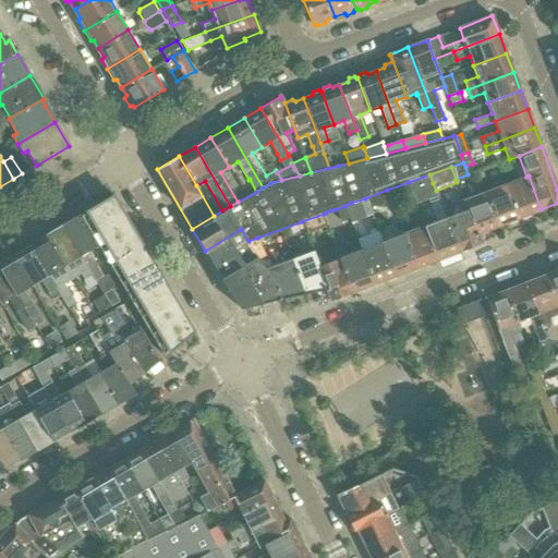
[(429,174),(409,182),(412,191),(433,183),(429,174)]
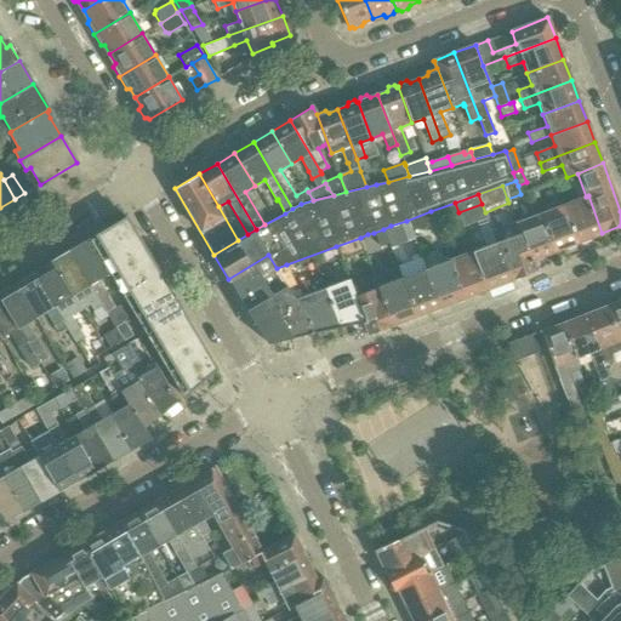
[(588,195),(586,197),(564,205),(577,241),(580,241),(584,244),(591,241),(591,237),(602,233),(588,195)]
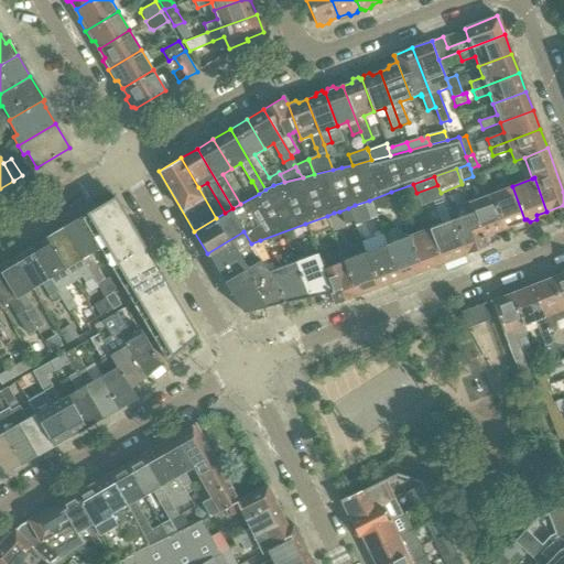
[(413,184),(391,192),(394,201),(416,193),(413,184)]
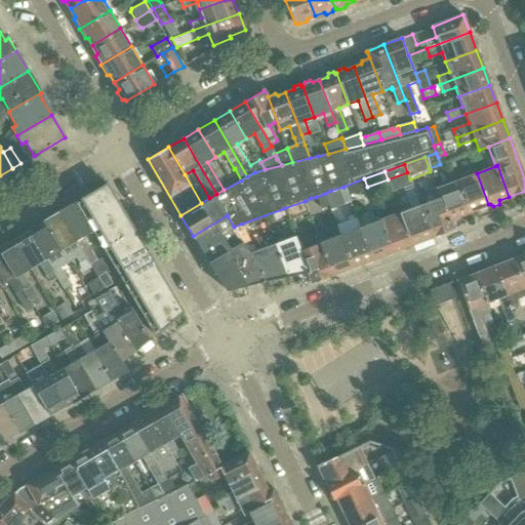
[(477,173),(456,180),(469,212),(477,209),(480,211),(487,209),(487,205),(488,204),(477,173)]
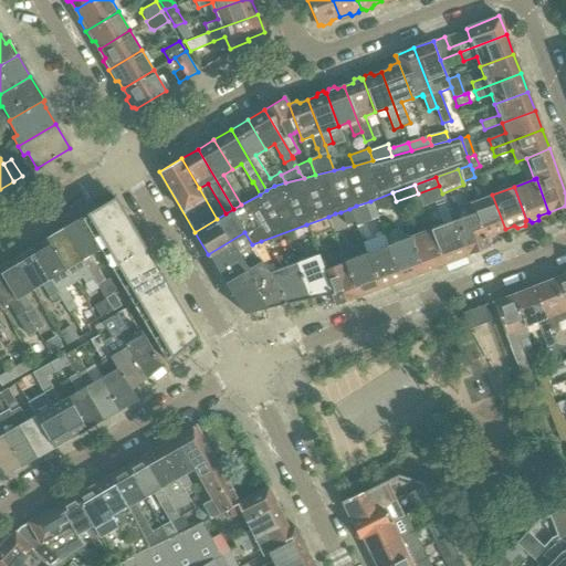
[(396,201),(392,192),(370,201),(374,209),(396,201)]
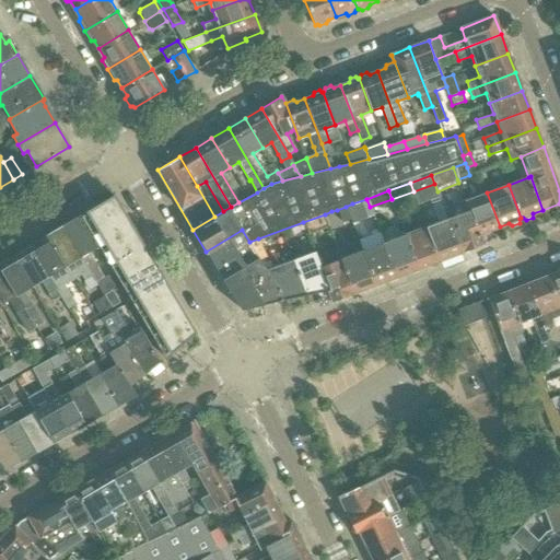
[(487,193),(466,201),(482,245),(482,244),(480,237),(490,234),(490,230),(500,226),(487,193)]
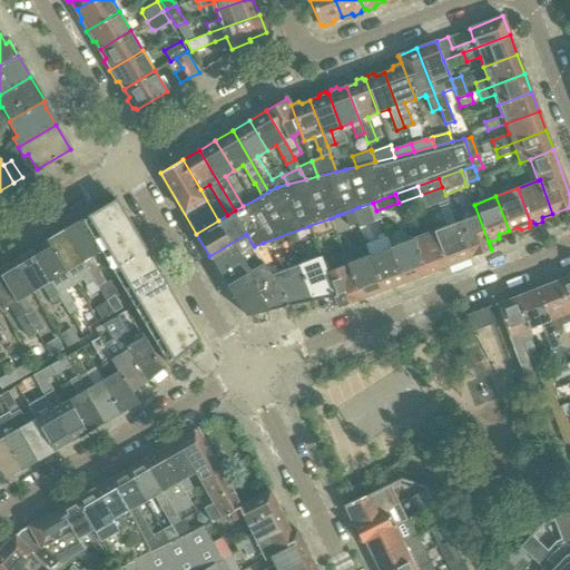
[(116,199),(80,220),(91,238),(127,217),(116,199)]
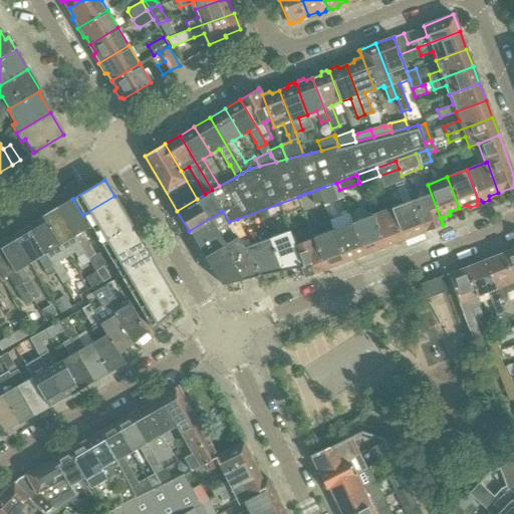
[(323,187),(317,190),(320,197),(339,190),(336,183),(323,187)]
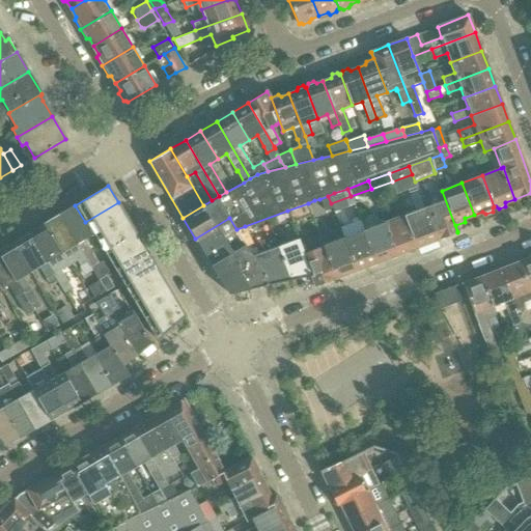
[(421,198),(424,206),(437,240),(457,232),(442,191),(421,198)]
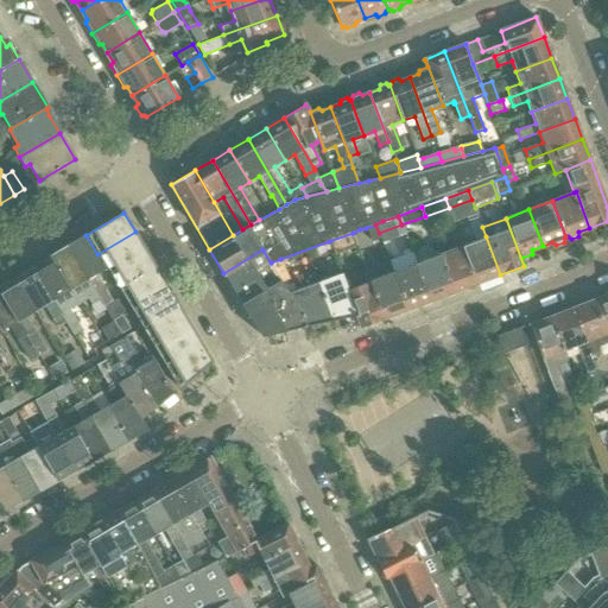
[(379,233),(375,225),(366,228),(372,242),(381,239),(379,233)]
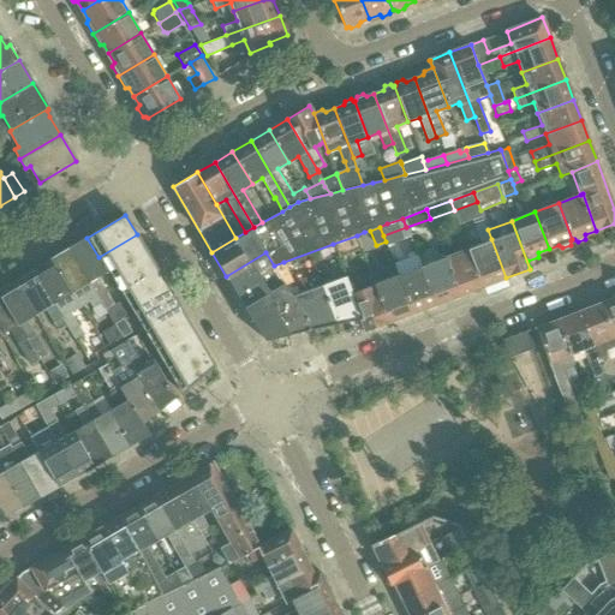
[(148,254),(137,234),(99,257),(107,272),(108,270),(111,275),(148,254)]
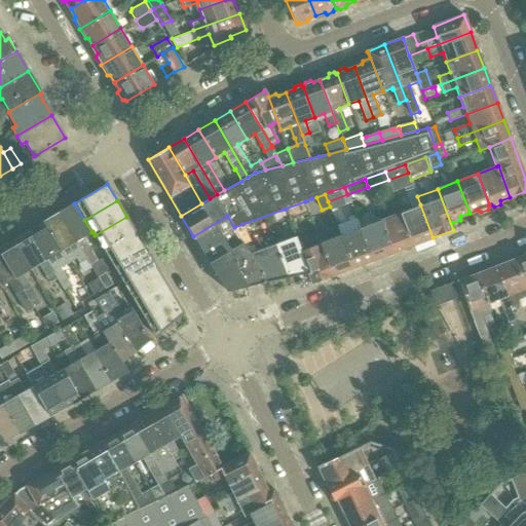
[(309,213),(305,201),(285,209),(288,215),(290,220),(309,213)]
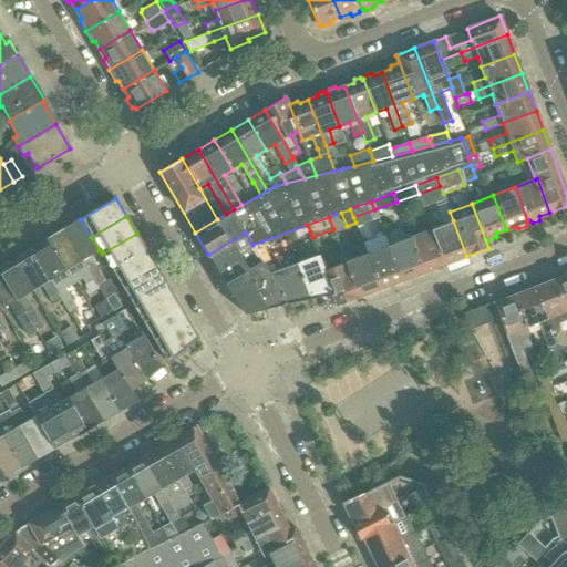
[(80,219),(63,229),(93,279),(104,298),(105,298),(114,292),(116,291),(110,278),(105,280),(90,256),(99,250),(91,237),(80,219)]
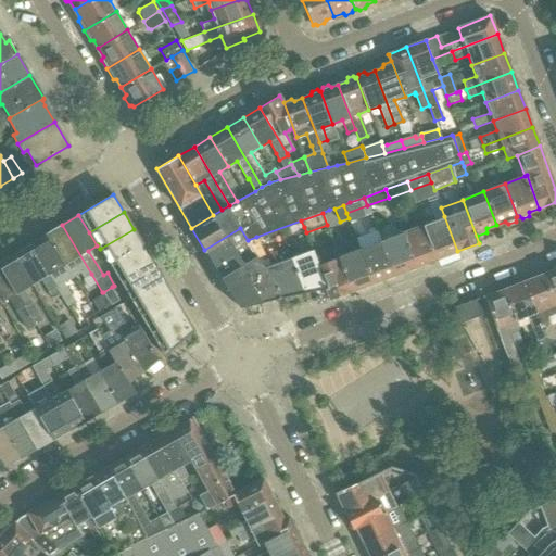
[(444,216),(424,225),(437,258),(457,251),(444,216)]
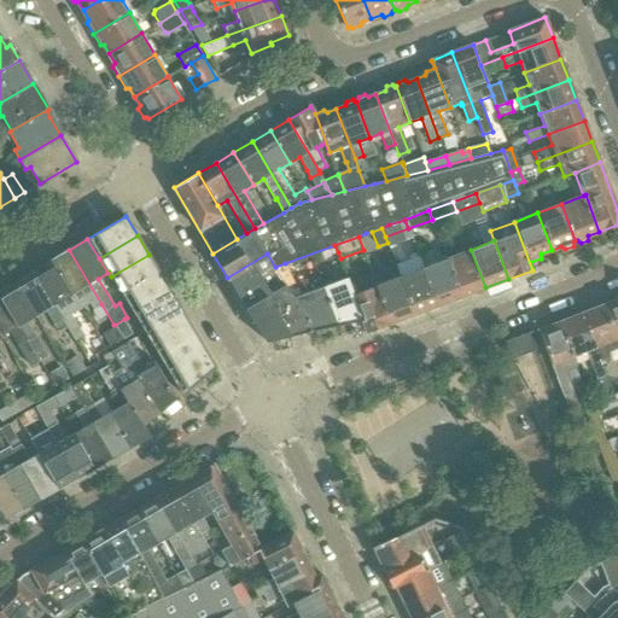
[(69,250),(52,261),(71,295),(81,289),(93,309),(101,304),(69,250)]
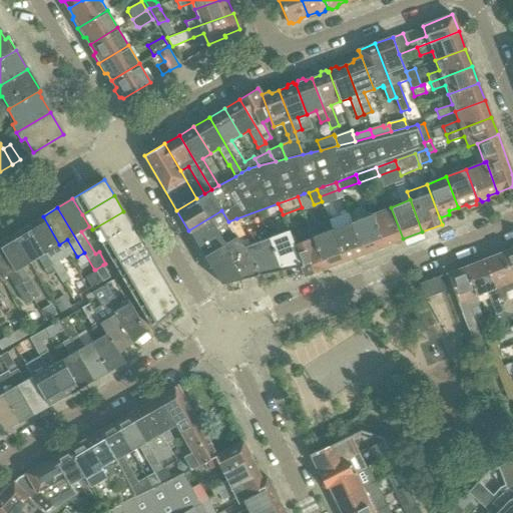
[(391,207),(371,214),(383,246),(403,238),(391,207)]
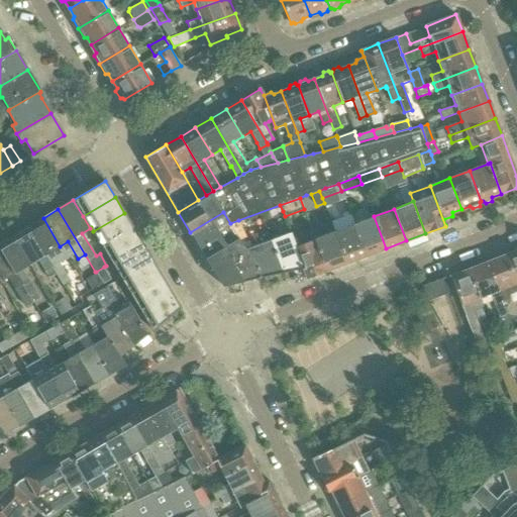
[(223,212),(190,232),(222,286),(263,277),(230,223),(223,212)]
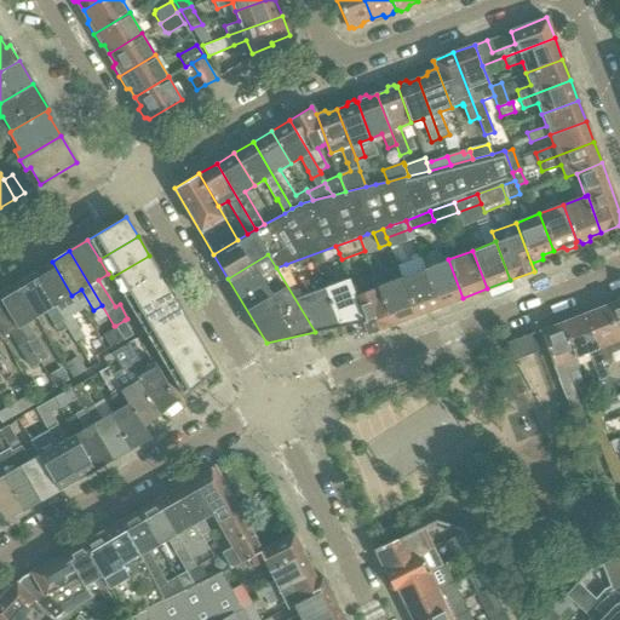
[(160,274),(149,256),(112,277),(124,297),(160,274)]
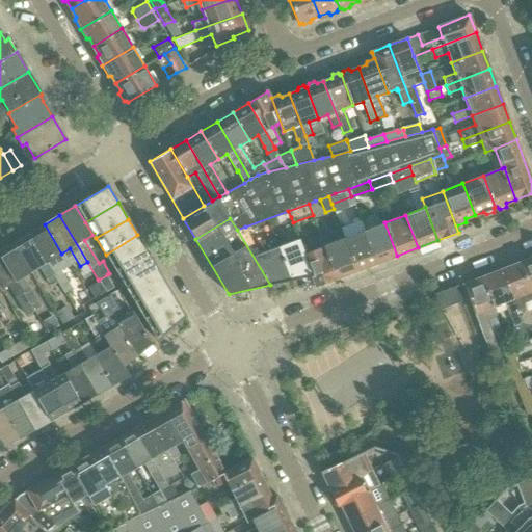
[(384,222),(364,231),(376,263),(397,256),(384,222)]
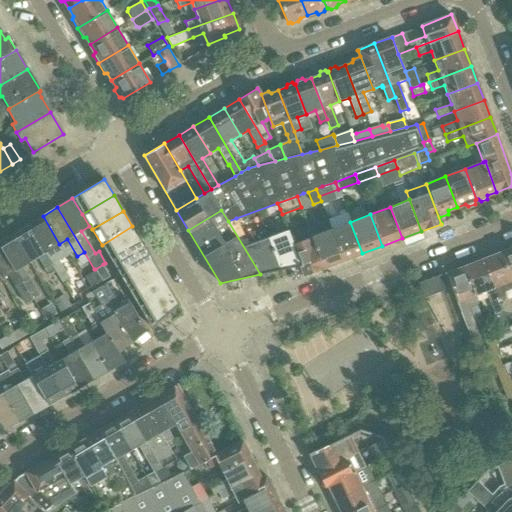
[(28,225),(56,272),(62,282),(68,279),(63,268),(59,260),(51,248),(59,244),(43,216),(28,225)]
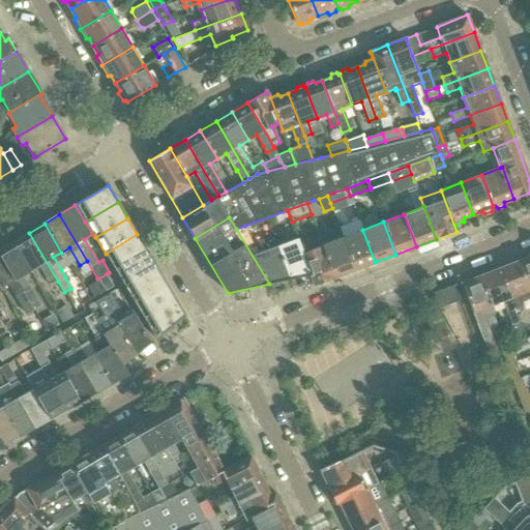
[(244,226),(236,229),(269,284),(272,287),(280,285),(281,282),(289,280),(276,245),(257,254),(244,226)]
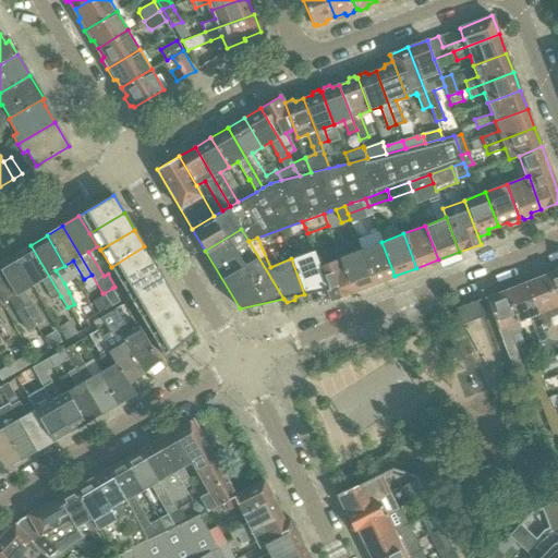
[(381,242),(361,250),(374,283),(395,276),(381,242)]
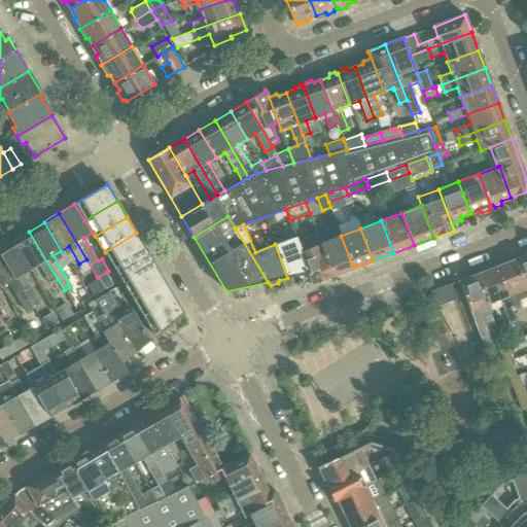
[(29,232),(13,240),(31,269),(39,265),(44,274),(49,284),(58,280),(29,232)]
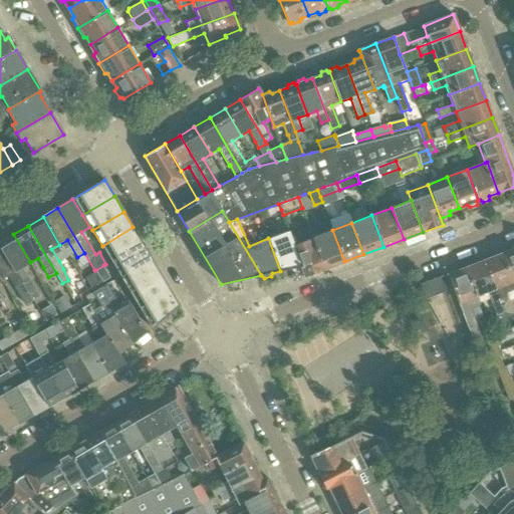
[(143,243),(133,227),(102,246),(111,261),(143,243)]
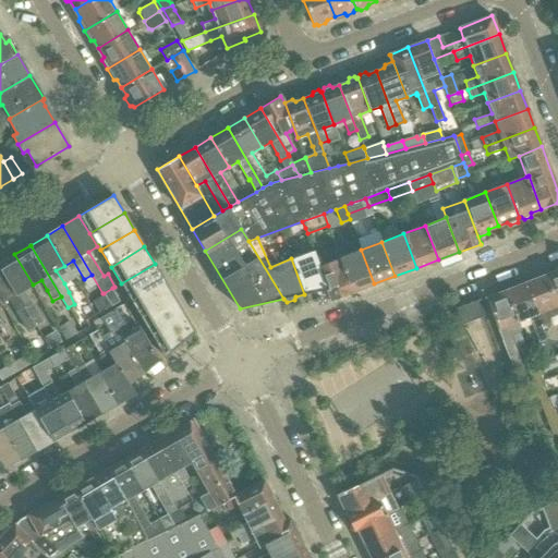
[(314,251),(313,251),(331,300),(353,292),(340,257),(336,247),(315,255),(314,251)]
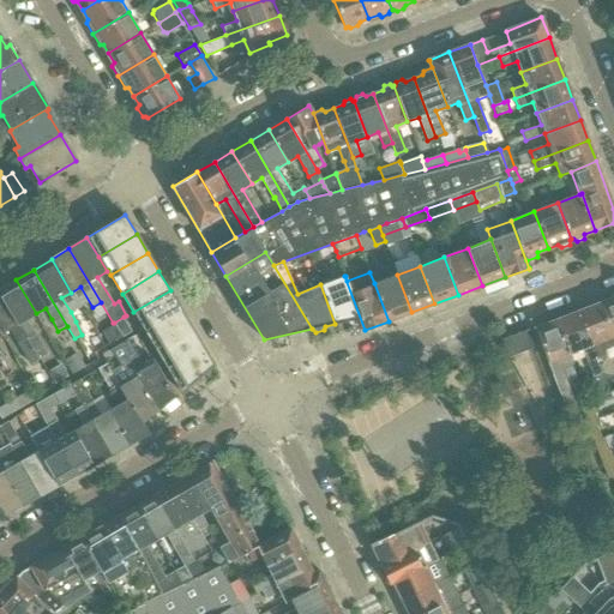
[(397,275),(374,283),(389,321),(411,312),(397,275)]
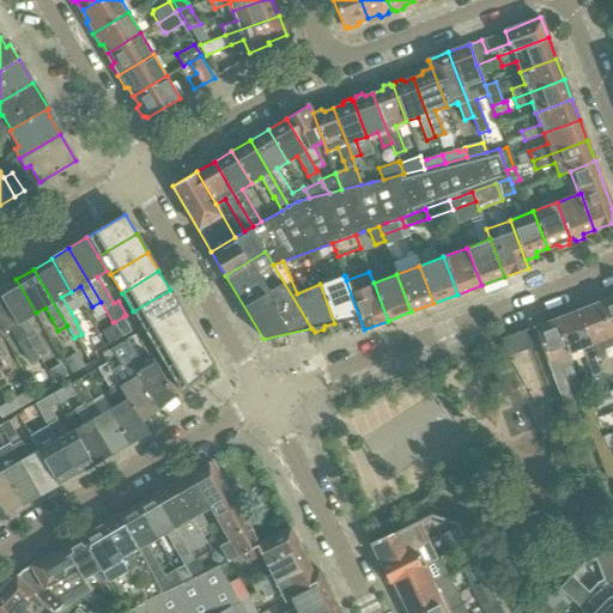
[(344,275),(320,284),(334,323),(346,321),(350,323),(360,321),(364,329),(344,275)]
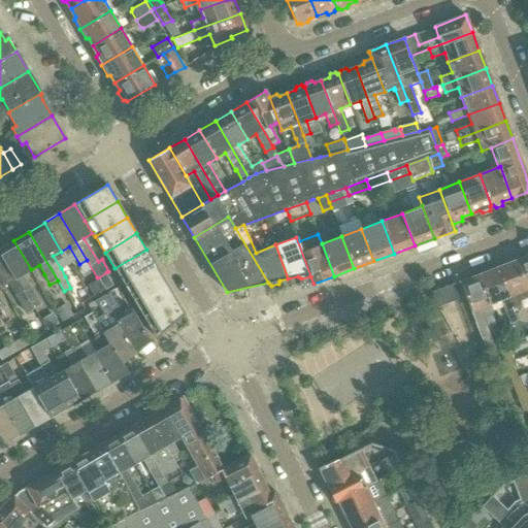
[(13,240),(0,249),(0,252),(33,308),(40,304),(23,274),(31,269),(13,240)]
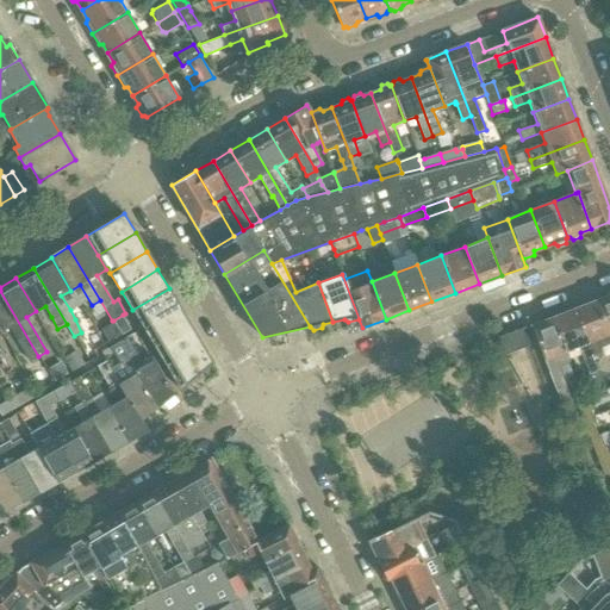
[(180,306),(169,288),(132,310),(143,328),(180,306)]
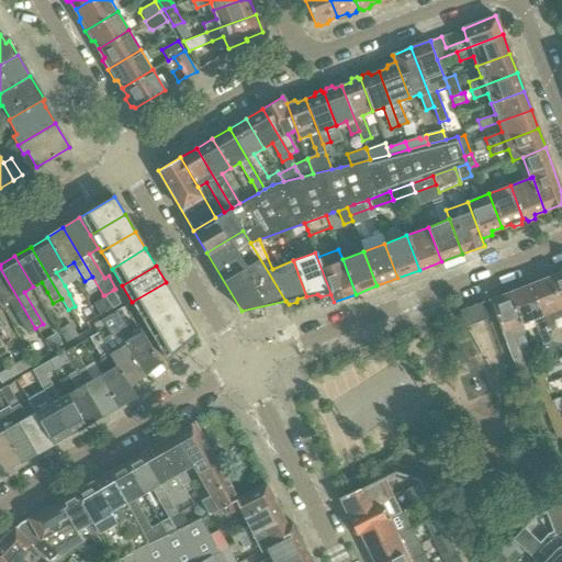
[(0,268),(0,305),(0,306),(9,301),(17,314),(27,333),(35,328),(0,268)]
